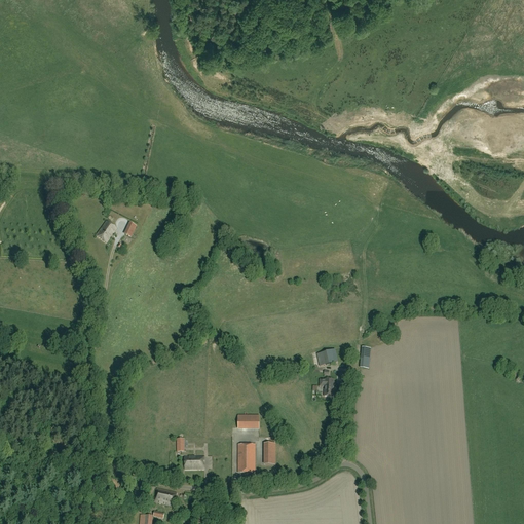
[(94,233),(103,240),(113,226),(104,219),(94,233)]
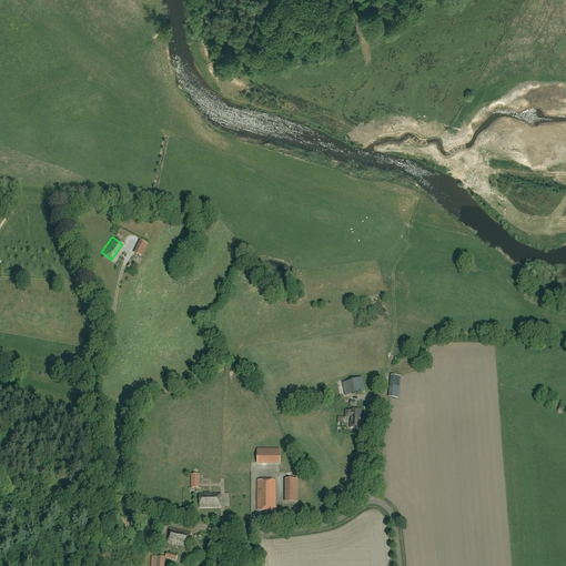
[(398,374),(388,373),(386,395),(396,396),(398,374)]
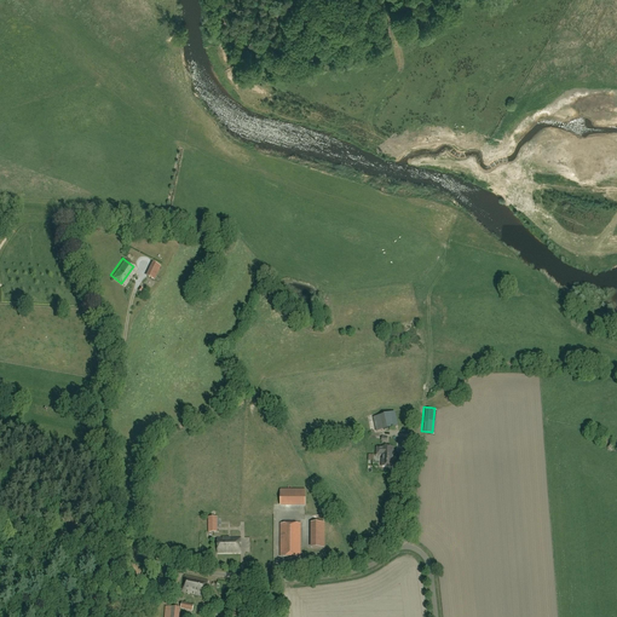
[(392,411),(385,413),(370,415),(374,430),(396,425),(392,411)]
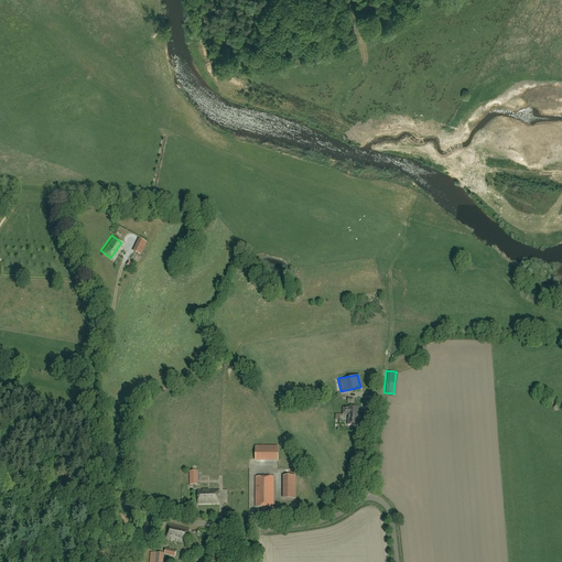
[(341,407),(341,413),(345,413),(345,423),(355,424),(356,406),(346,406),(346,407),(341,407)]
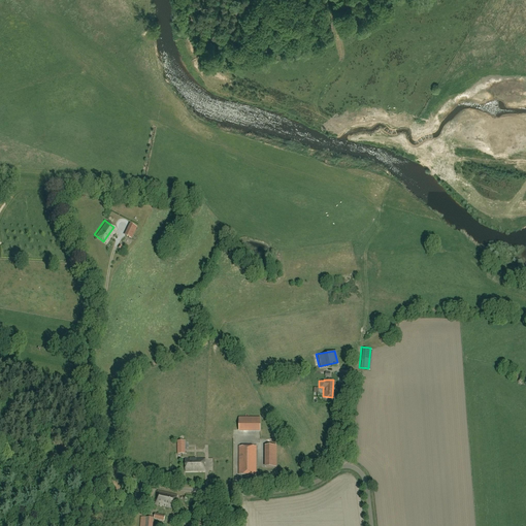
[(258,421),(250,422),(251,430),(259,429),(258,421)]
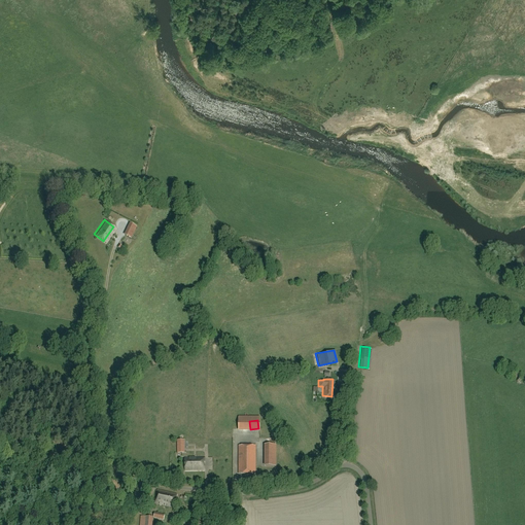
[(276,442),(264,442),(264,464),(276,464),(276,442)]
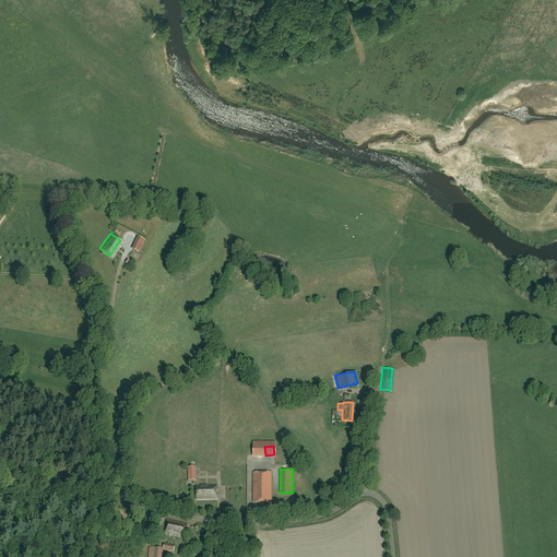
[(251,500),(269,500),(269,471),(251,471),(251,500)]
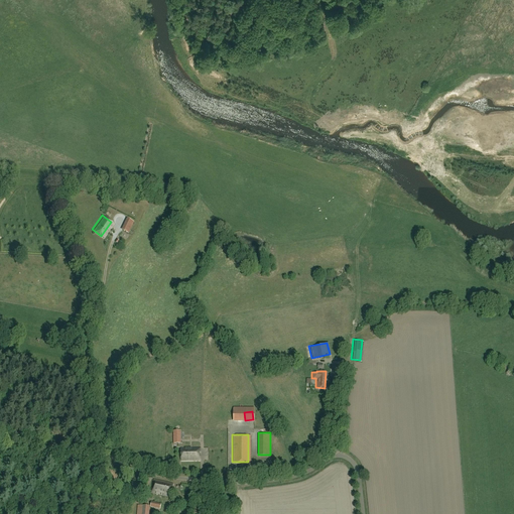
[(186,460),(199,459),(199,446),(178,446),(179,460),(186,460)]
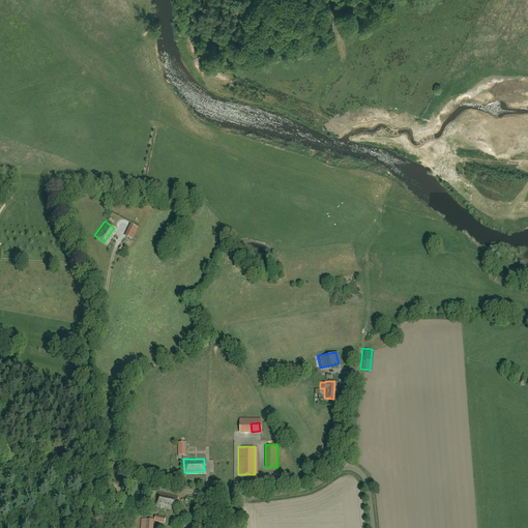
[(176,496),(156,491),(153,504),(173,508),(176,496)]
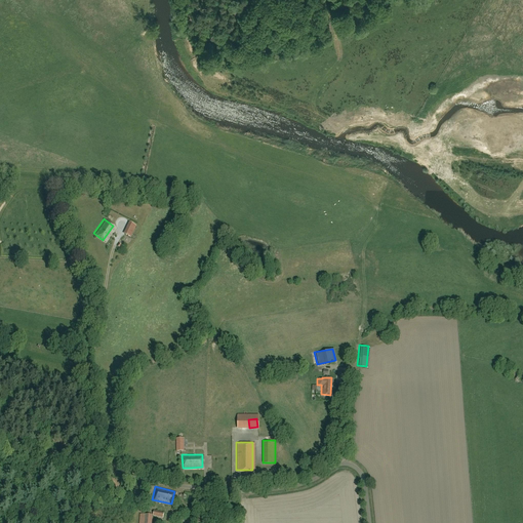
[(138,517),(141,518),(139,522),(150,522),(151,513),(141,513),(141,514),(138,513),(138,517)]
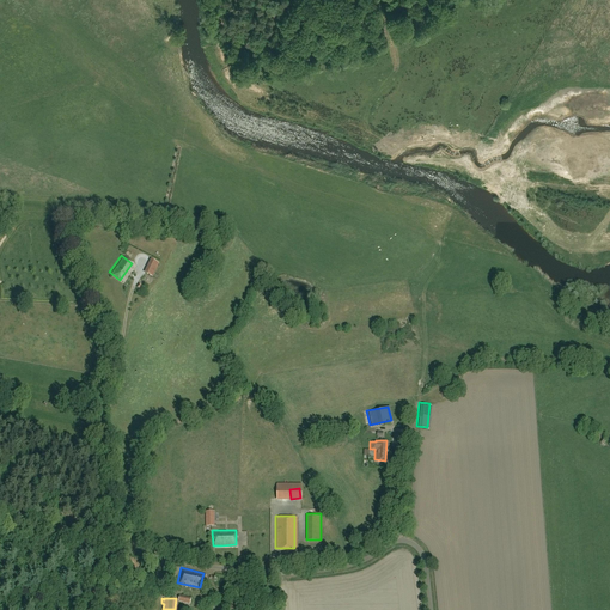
All buildings are outlined.
